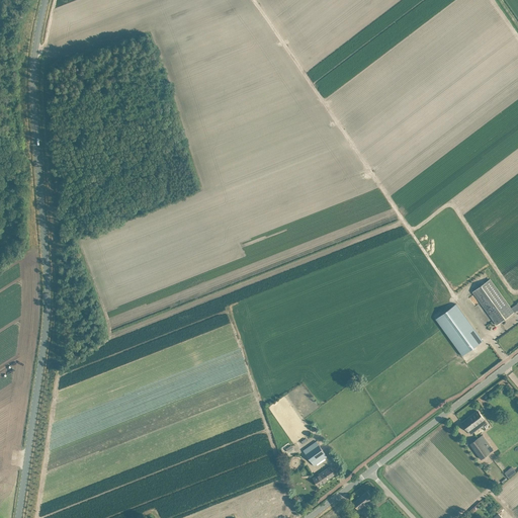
[(511,308),(490,278),(472,291),(497,325),(514,312),(517,310),(517,303),(517,304),(511,308)]
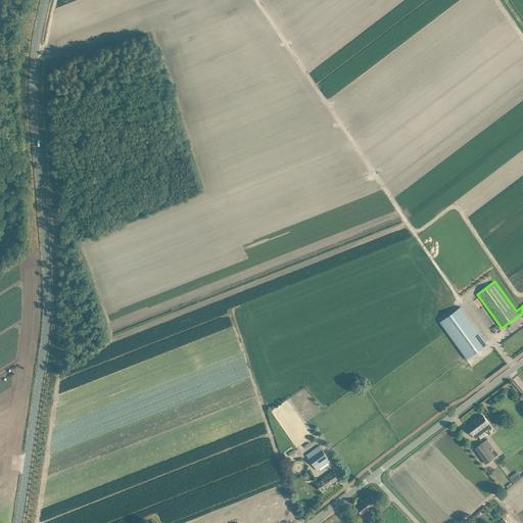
[(467,359),(487,344),(461,306),(440,322),(467,359)]
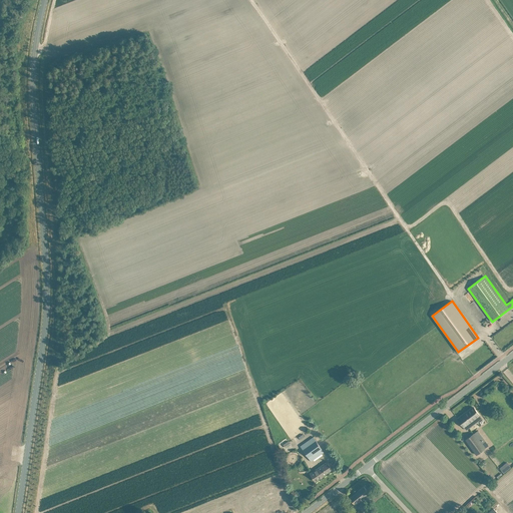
[(481,417),(474,407),(458,419),(466,430),(470,426),(468,424),(476,418),(478,420),(481,417)]
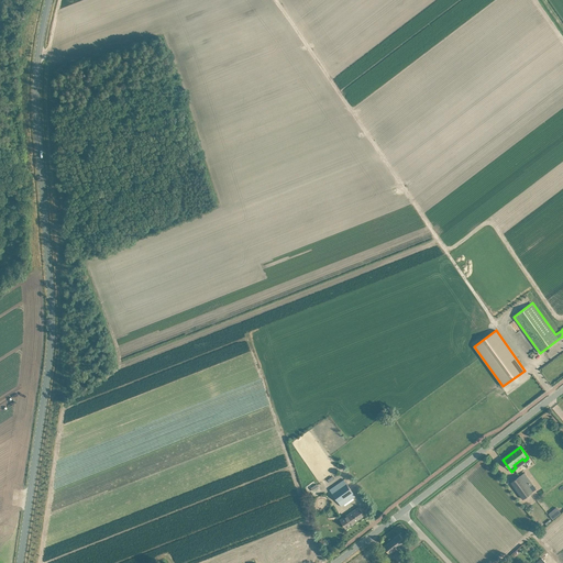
[(510,483),(523,498),(536,488),(523,473),(510,483)]
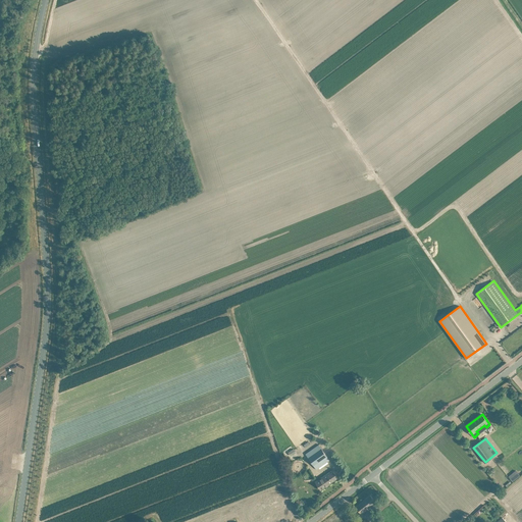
[(319,445),(306,454),(316,469),(329,460),(319,445)]
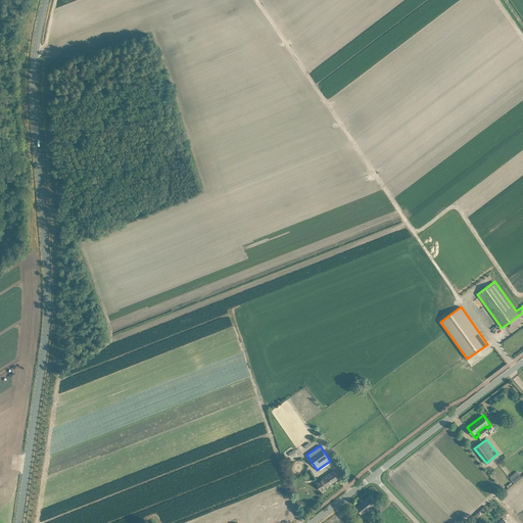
[(325,477),(330,485),(339,478),(333,471),(325,477)]
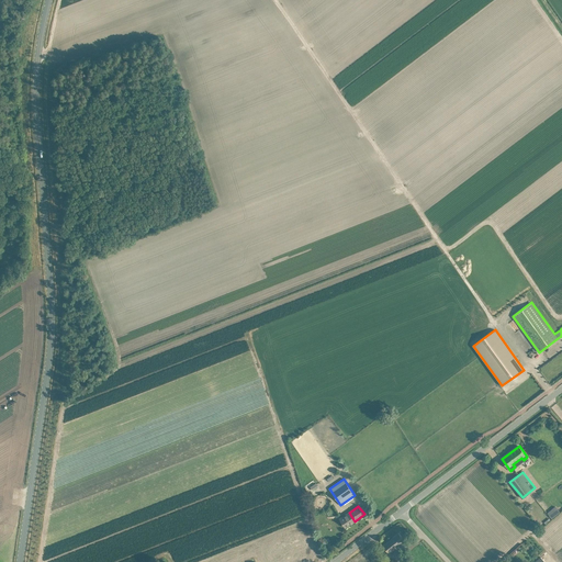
[(555,506),(547,513),(551,518),(560,512),(555,506)]
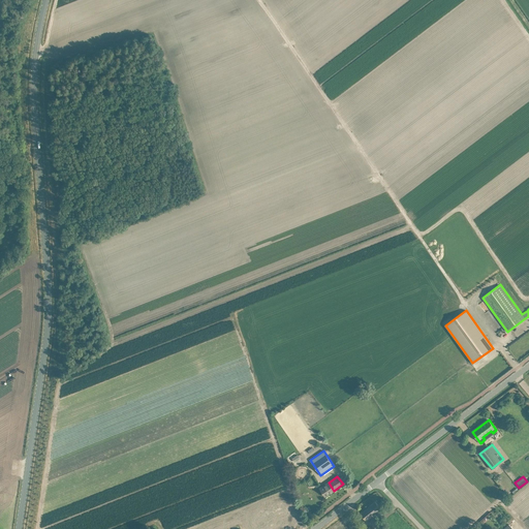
[(319,489),(324,497),(334,491),(329,483),(319,489)]
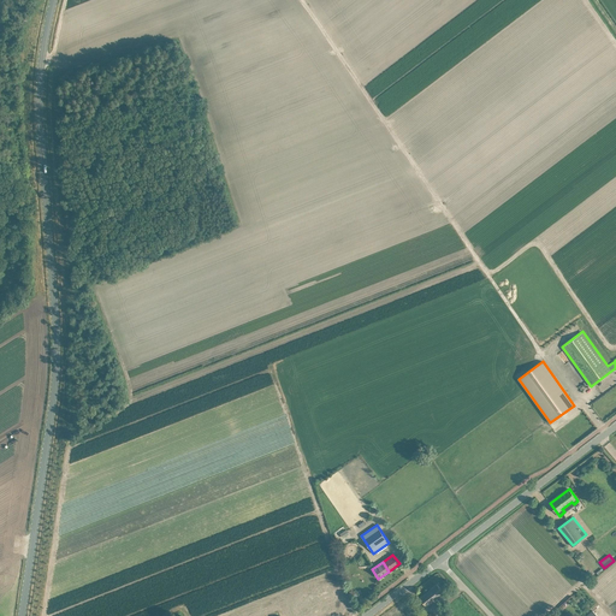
[(437,584),(420,598),(426,606),(444,592),(437,584)]
